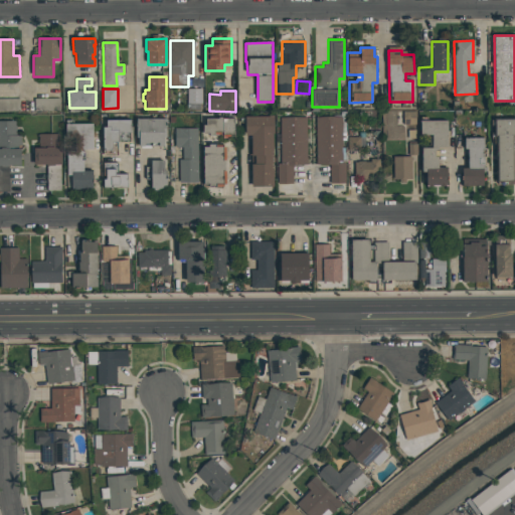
[(34,99),(34,112),(59,111),(59,99),(34,99)]
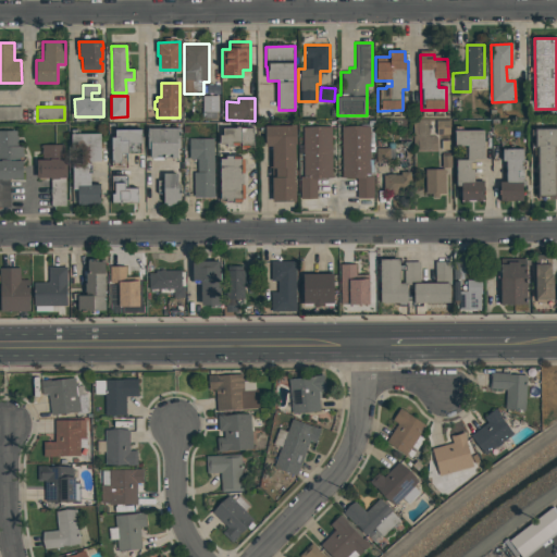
[(297,201),(273,202),(273,183),(270,183),(270,178),(272,178),(272,168),(269,168),(269,158),(272,158),(272,147),(265,147),(264,125),(295,125),(297,201)]
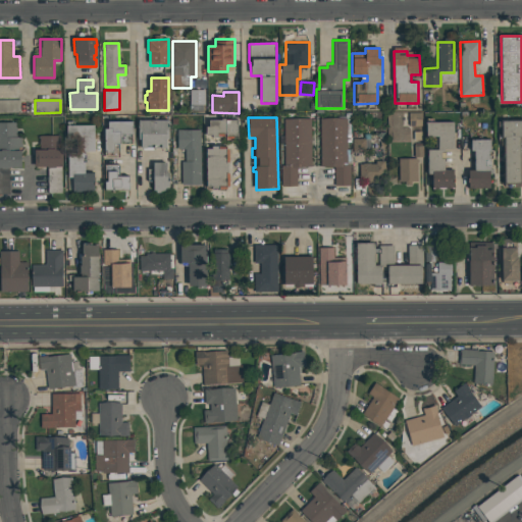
[(319,119),(346,118),(347,164),(350,164),(351,186),(334,186),(334,166),(320,166),(319,119)]
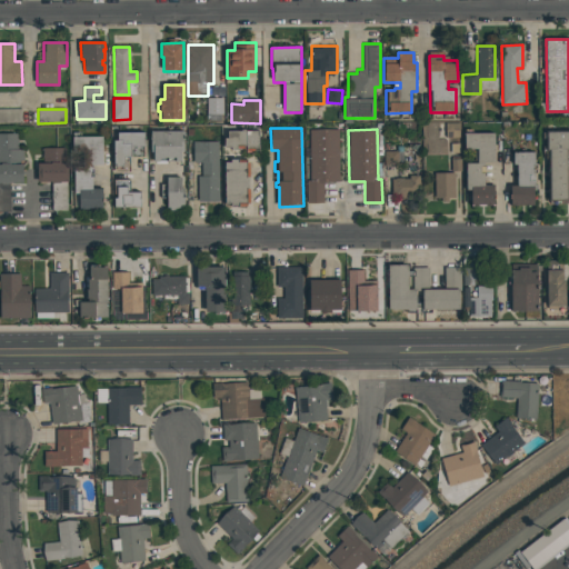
[(246,130),(246,131),(259,131),(259,150),(255,151),(255,149),(246,149),(246,146),(238,146),(238,149),(230,149),(230,148),(225,148),(223,139),(227,139),(227,131),(241,131),(241,130),(246,130)]
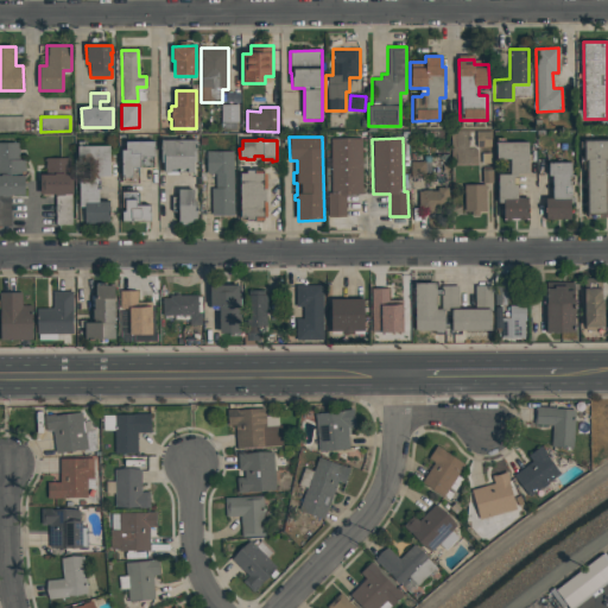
[(330,139),(361,139),(362,195),(346,195),(346,216),(328,217),(328,192),(331,192),(330,139)]
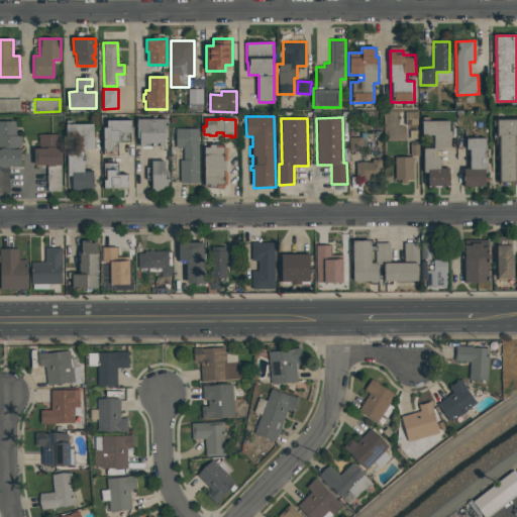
[(165,137),(165,146),(140,147),(139,137),(137,137),(136,119),(167,119),(168,137),(165,137)]
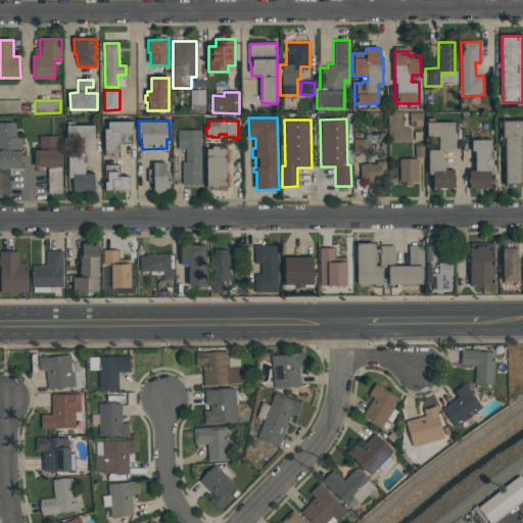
[(132,122),(132,145),(119,146),(120,157),(105,158),(104,129),(108,129),(108,123),(132,122)]
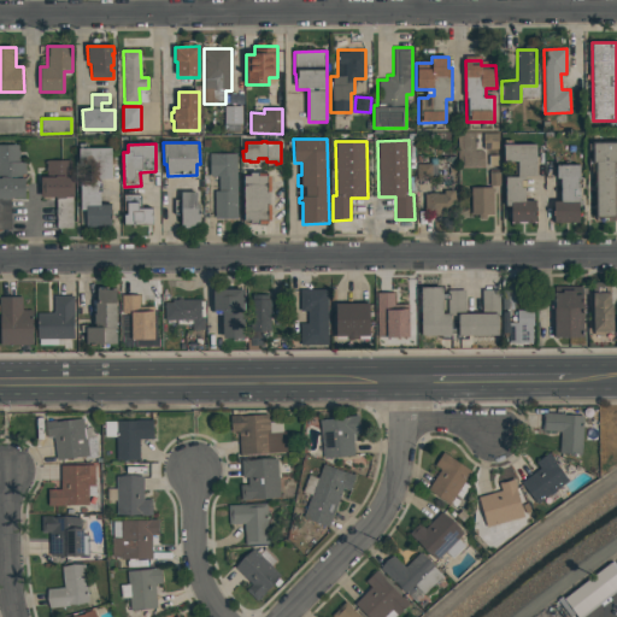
[(536,144),(536,177),(521,177),(522,188),(524,188),(524,201),(536,201),(536,223),(511,223),(511,204),(501,204),(501,178),(517,177),(517,162),(503,162),(503,145),(536,144)]
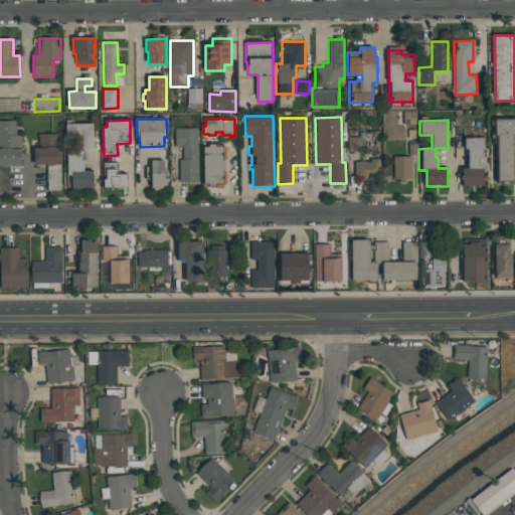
[(514,120),(514,135),(513,136),(513,183),(497,184),(497,137),(494,137),(494,120),(514,120)]
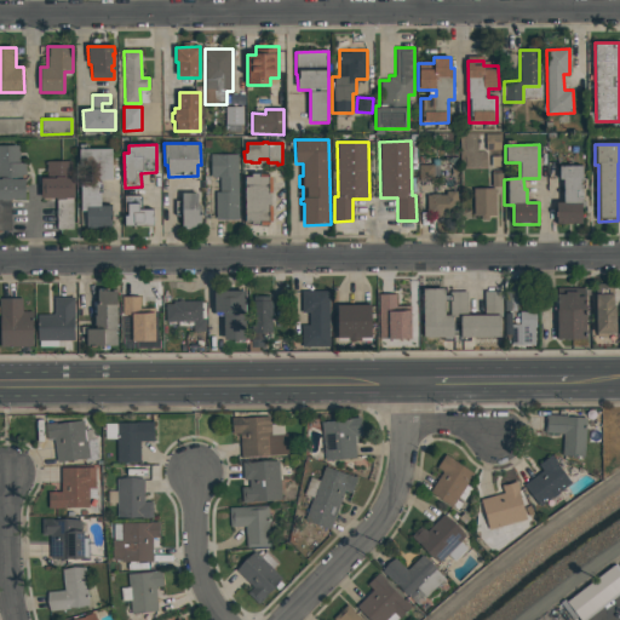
[(0,145),(19,145),(19,164),(24,164),(24,199),(11,199),(11,231),(0,231),(0,145)]
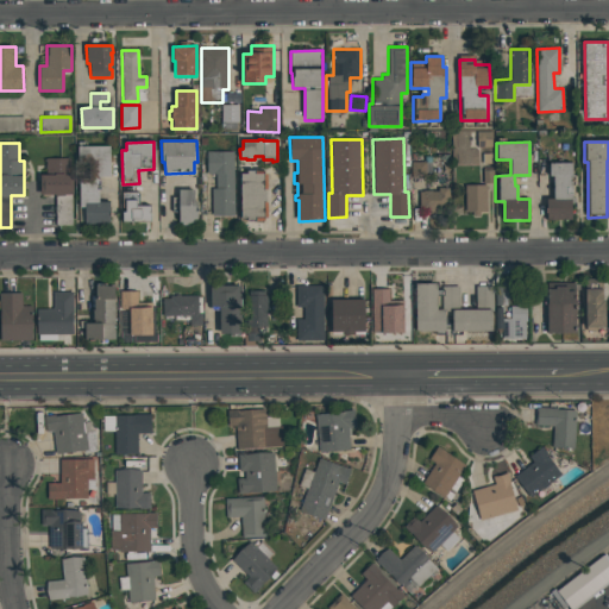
[(110,146),(110,177),(99,177),(99,181),(96,181),(96,189),(99,189),(99,202),(110,202),(110,223),(85,223),(85,207),(80,207),(79,164),(77,164),(77,146),(110,146)]
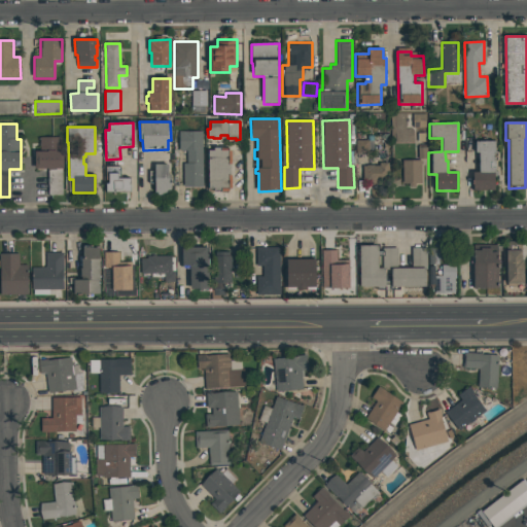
[(203,186),(183,186),(183,163),(186,163),(186,150),(179,150),(178,132),(202,132),(203,186)]
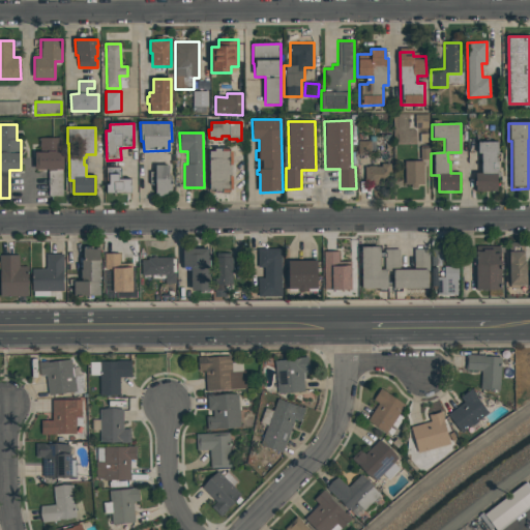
[(62,137),(63,170),(62,170),(62,197),(49,197),(48,169),(35,169),(34,152),(39,152),(39,138),(62,137)]
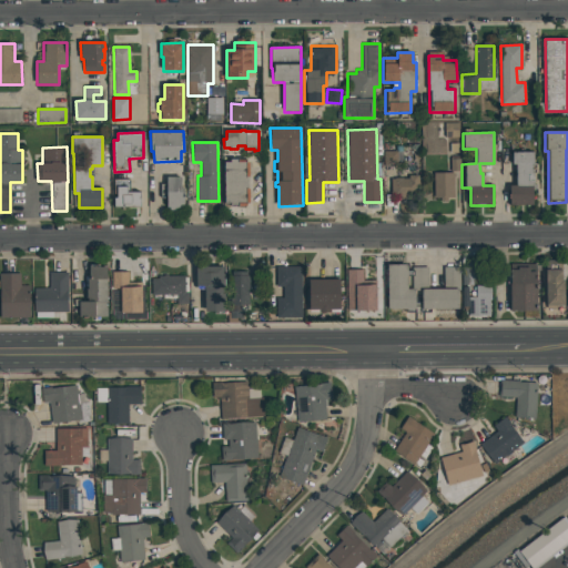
[(531,164),(531,172),(534,172),(534,185),(533,185),(533,204),(509,205),(509,185),(516,185),(516,165),(513,165),(511,152),(534,152),(534,164),(531,164)]
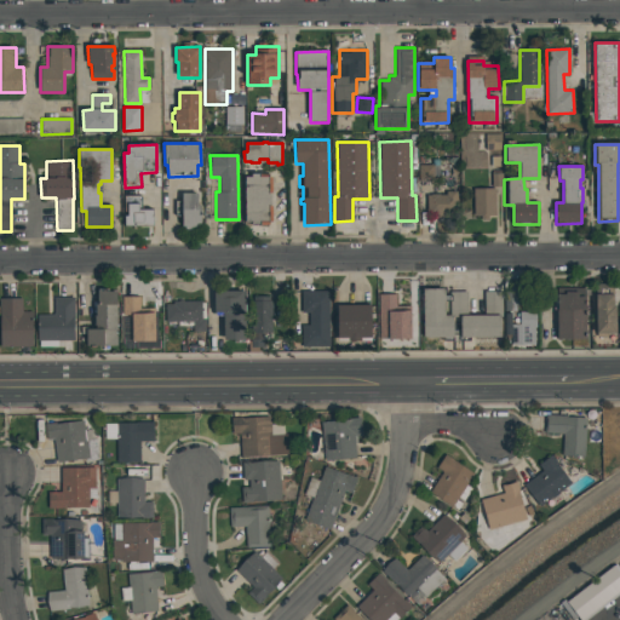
[(474,189),(474,216),(481,216),(481,219),(488,219),(488,216),(495,216),(495,187),(501,187),(501,173),(492,173),(492,188),(474,189)]
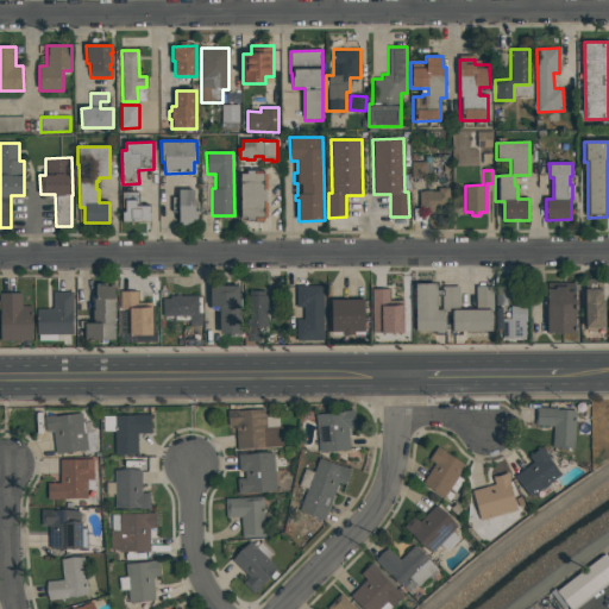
[(255,221),(248,221),(248,218),(240,218),(239,174),(248,174),(248,171),(256,171),(256,174),(267,174),(267,189),(265,189),(265,202),(267,202),(268,218),(255,219),(255,221)]
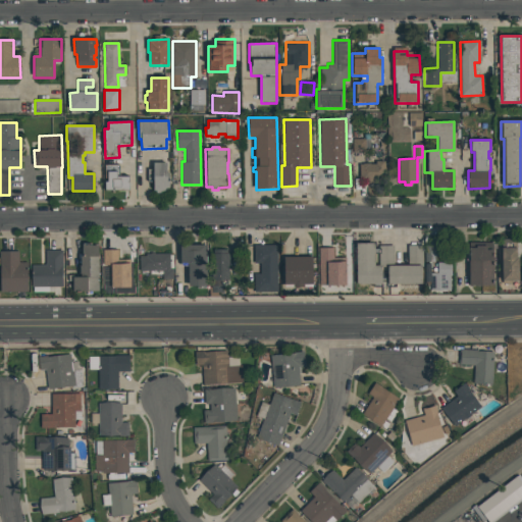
[(375,161),(384,161),(384,184),(359,184),(359,163),(375,163),(375,161)]
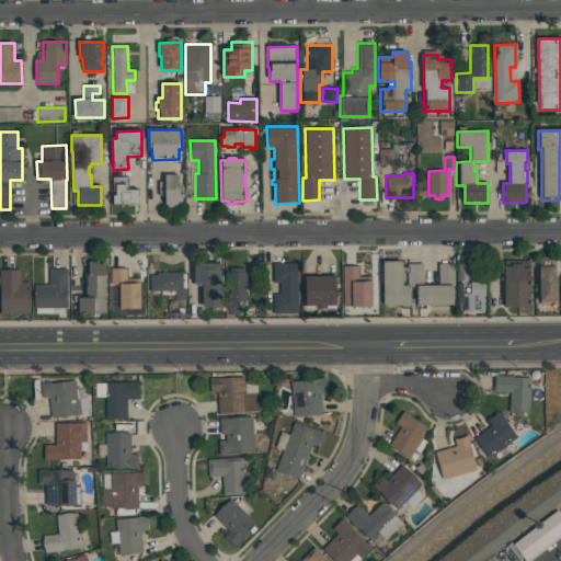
[(179,174),(179,185),(182,185),(182,205),(180,205),(180,208),(168,208),(168,205),(165,205),(164,196),(159,196),(158,181),(164,181),(164,174),(179,174)]
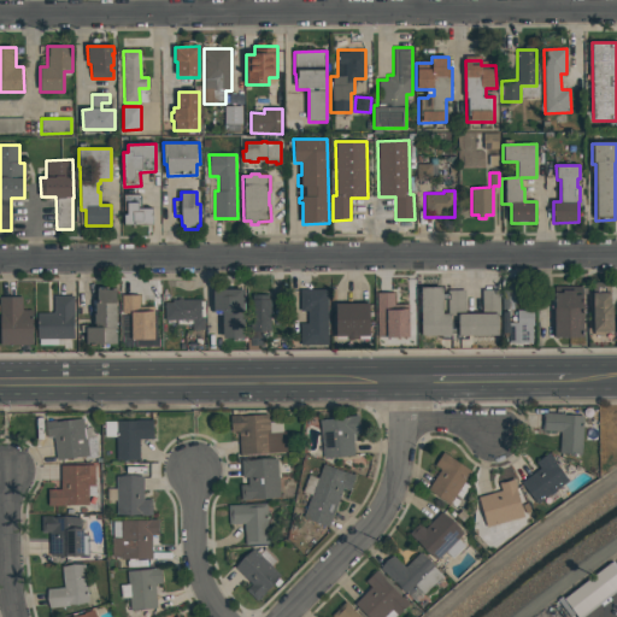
[(141,194),(141,209),(153,209),(153,225),(123,225),(123,216),(127,216),(127,210),(124,210),(124,195),(141,194)]
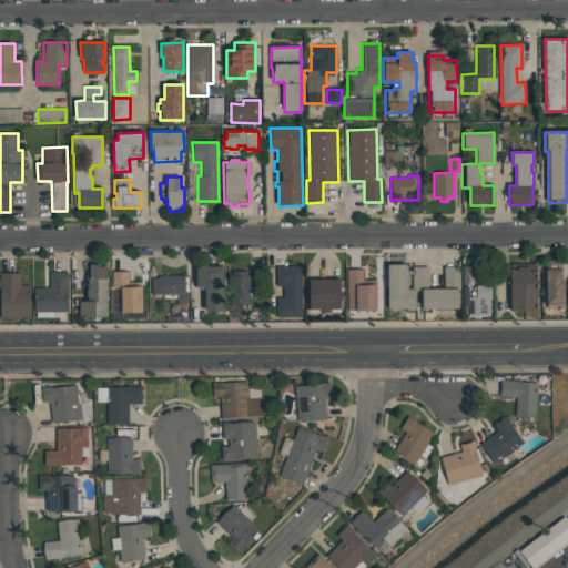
[(546,305),(545,260),(564,260),(564,305),(546,305)]
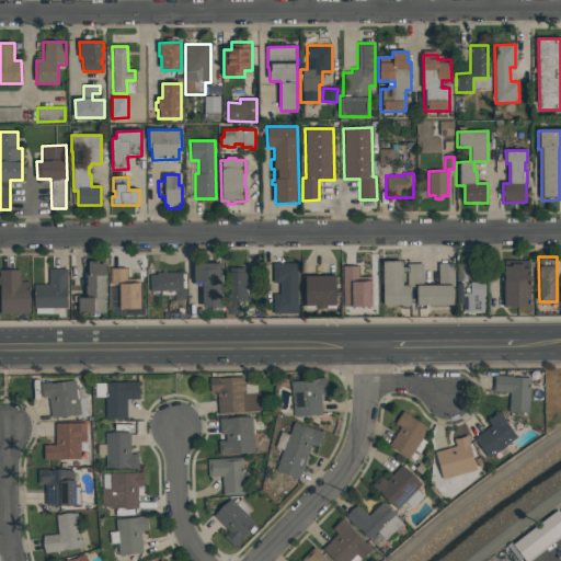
[(382,262),(402,261),(402,285),(407,285),(410,285),(410,286),(410,305),(384,306),(382,262)]
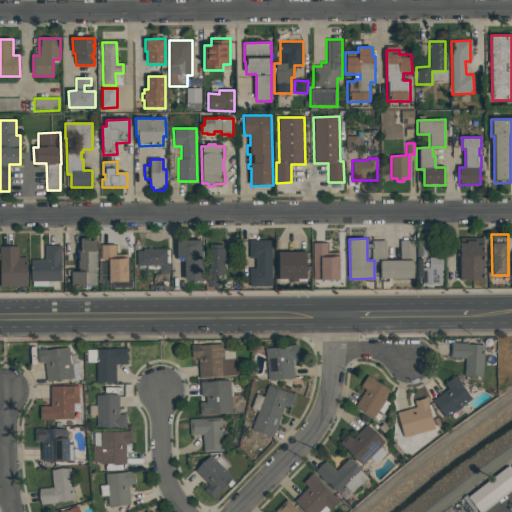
[(459,238),(482,238),(483,280),(460,280),(459,238)]
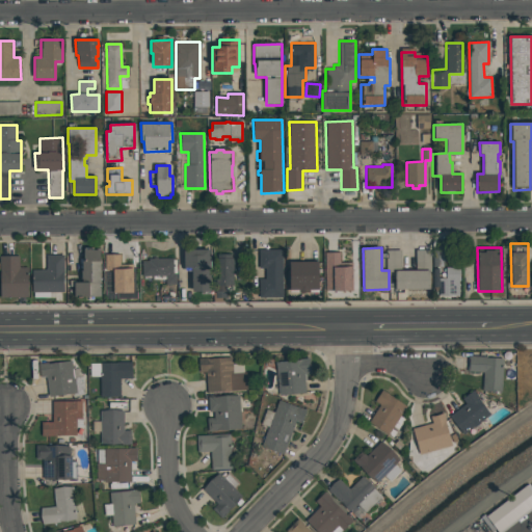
[(101,297),(75,297),(75,282),(81,282),(81,261),(83,261),(83,249),(100,248),(101,297)]
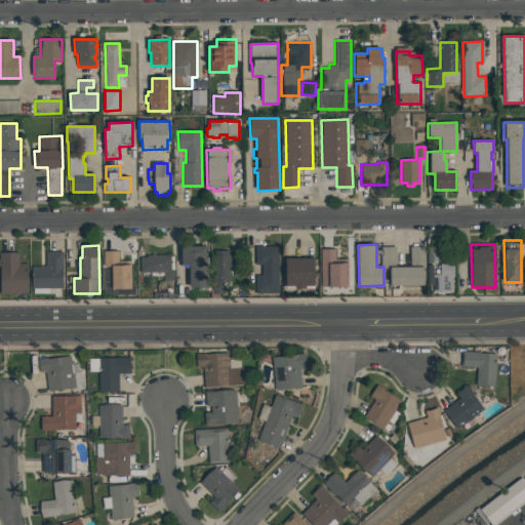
[(182,246),(207,246),(207,288),(190,288),(189,265),(182,265),(182,246)]
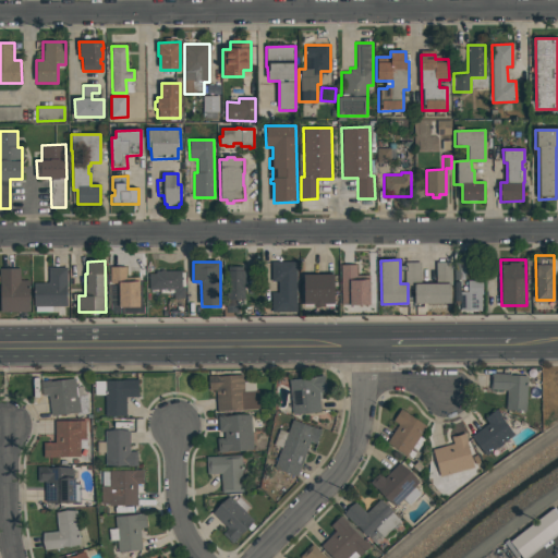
[(270,262),(295,262),(296,313),(271,313),(271,292),(278,292),(278,281),(271,281),(270,262)]
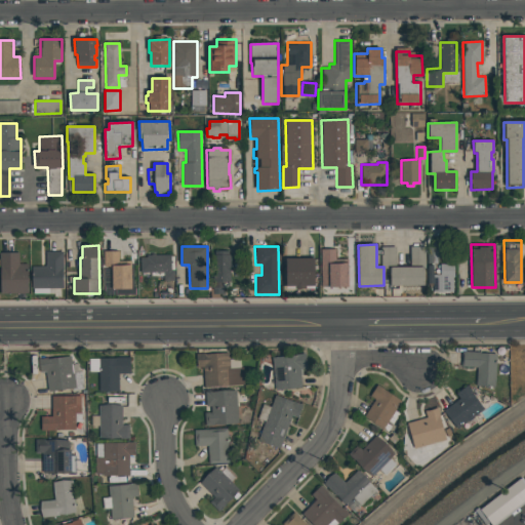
[(390,268),(384,268),(384,267),(380,267),(380,255),(382,255),(382,247),(396,247),(396,268),(410,267),(409,246),(426,246),(426,269),(423,269),(423,285),(390,285),(390,268)]
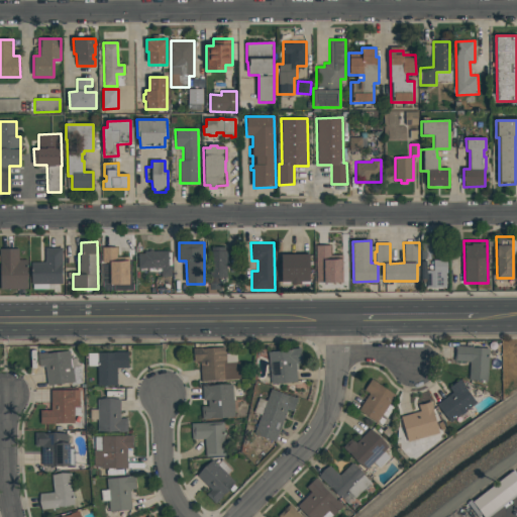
[(316,245),(330,245),(330,260),(342,260),(342,282),(316,283),(316,245)]
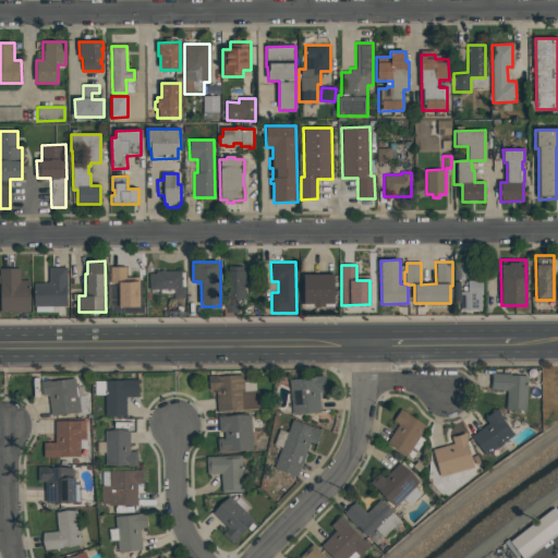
[(245,300),(227,300),(227,266),(244,266),(245,300)]
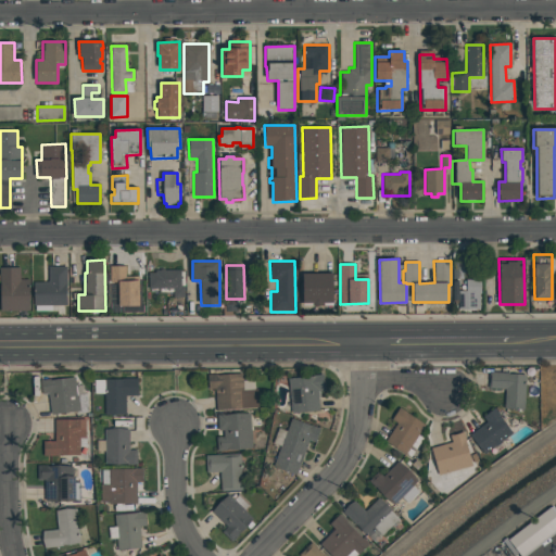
[(49,267),(66,266),(66,305),(34,305),(34,282),(49,281),(49,267)]
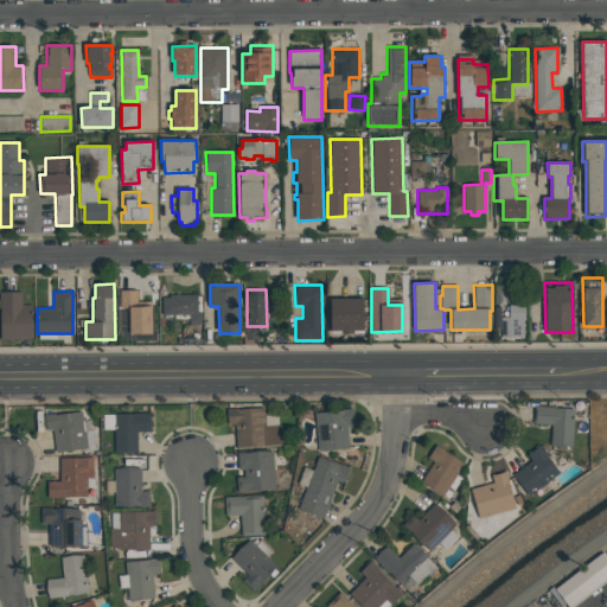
[(120,291),(138,291),(138,307),(151,307),(152,334),(129,334),(129,308),(120,308),(120,291)]
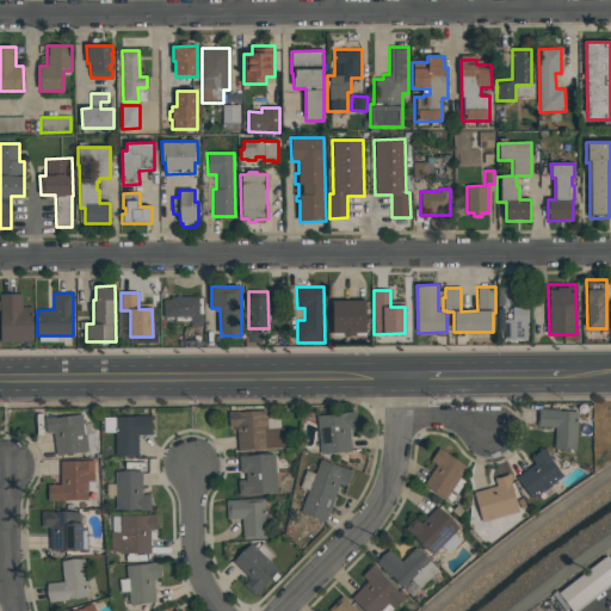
[(0,294),(22,294),(22,308),(31,308),(31,341),(0,341),(0,294)]
